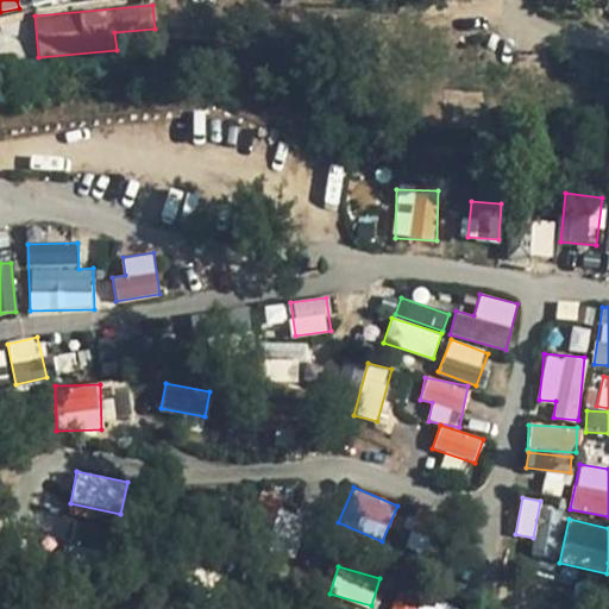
[(389,608),(433,608),(437,601),(395,589),(389,608)]
